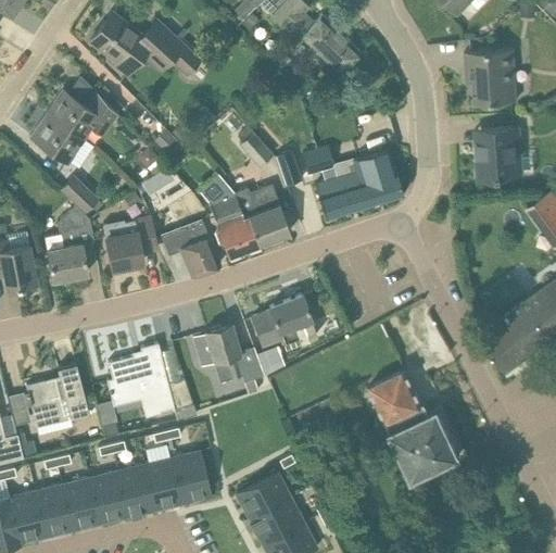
[(0,0),(0,10),(13,19),(24,0),(0,0)]
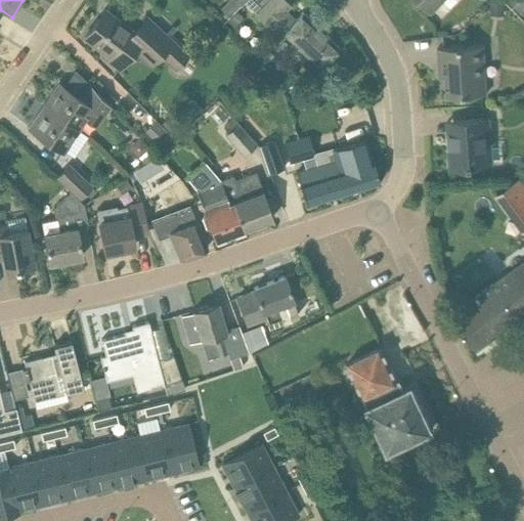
[(286,13),(291,8),(281,0),(271,0),(256,16),(270,30),(270,29),(281,39),(285,36),(320,71),(340,50),(303,14),(296,23),(286,13)]
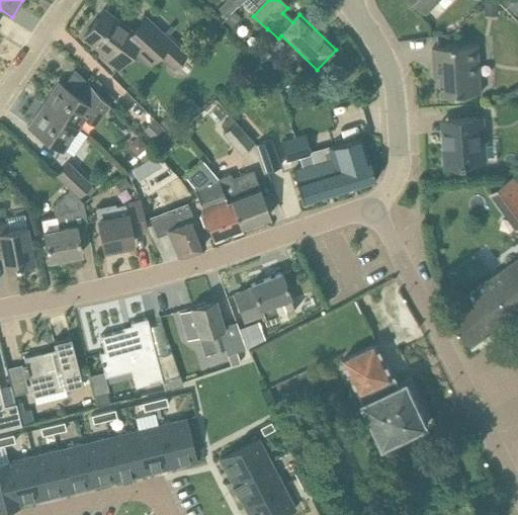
[(410,0),(427,15),(441,0),(410,0)]
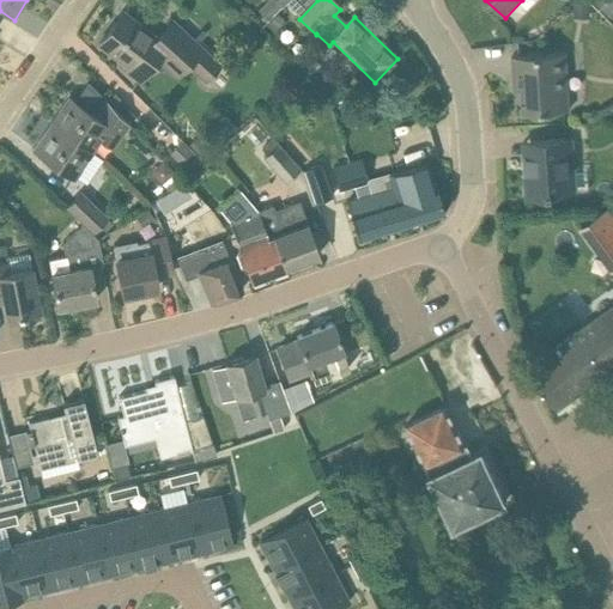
[(122,14),(99,46),(127,67),(123,71),(140,83),(156,62),(177,81),(190,68),(206,83),(220,67),(193,43),(171,23),(156,40),(122,14)]
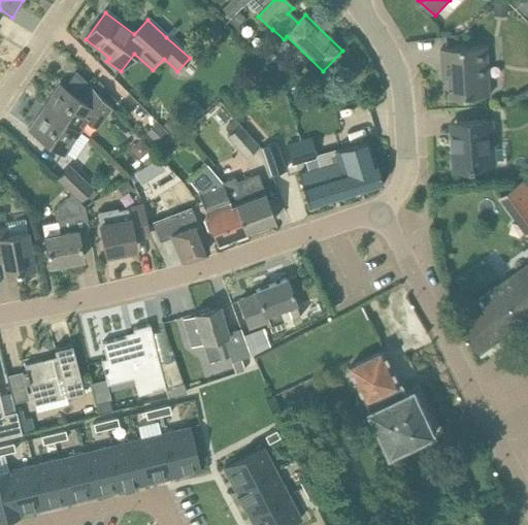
[(449,66),(451,100),(471,99),(491,98),(488,48),(441,52),(442,67),(449,66)]
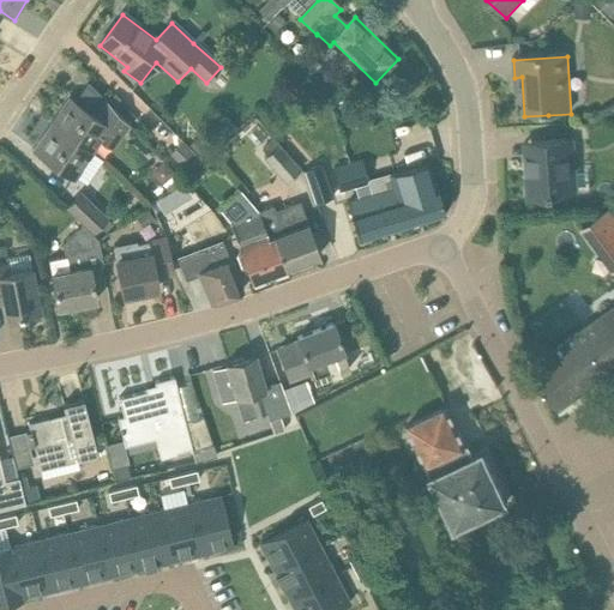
[(68,101),(52,127),(91,153),(98,143),(113,153),(130,128),(106,102),(95,119),(68,101)]
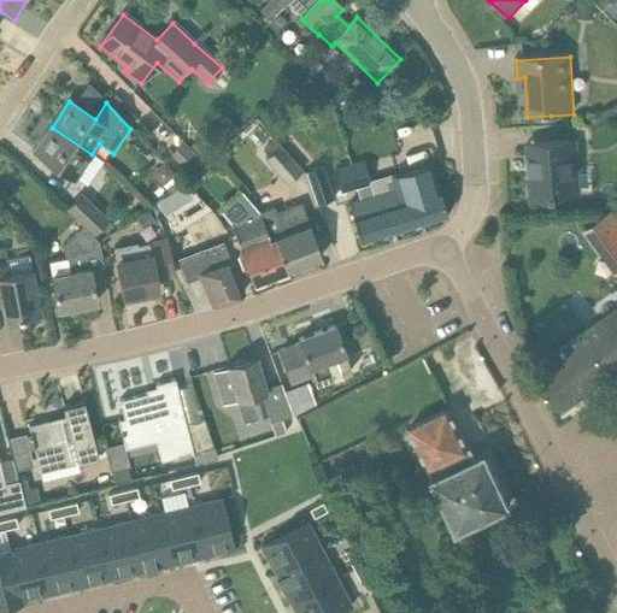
[(92,154),(52,128),(34,153),(75,181),(83,186),(99,161),(92,155),(92,154)]
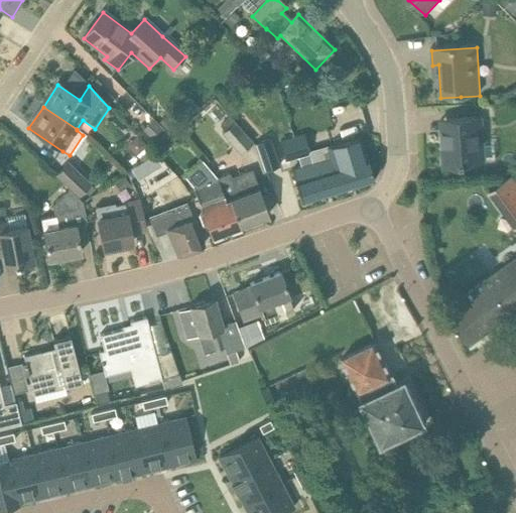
[(171,114),(160,123),(170,136),(182,126),(171,114)]
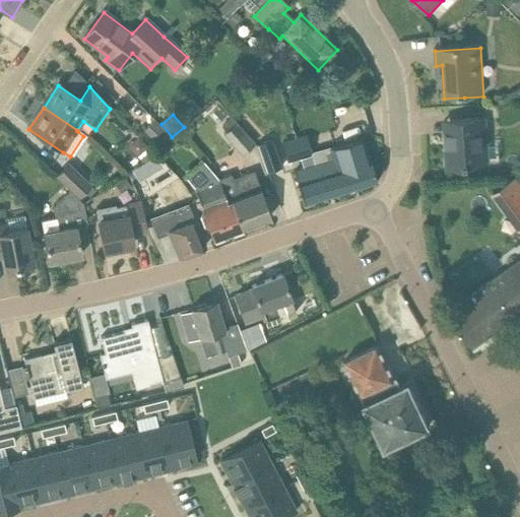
[(144,131),(160,149),(172,139),(155,121),(144,131)]
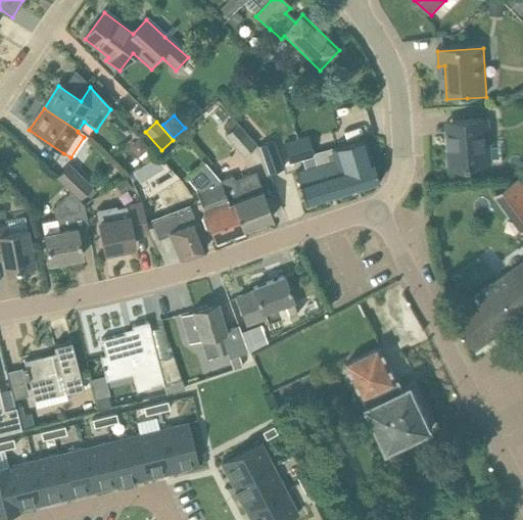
[(472,168),(491,166),(488,122),(447,124),(450,172),(472,171),(472,168)]
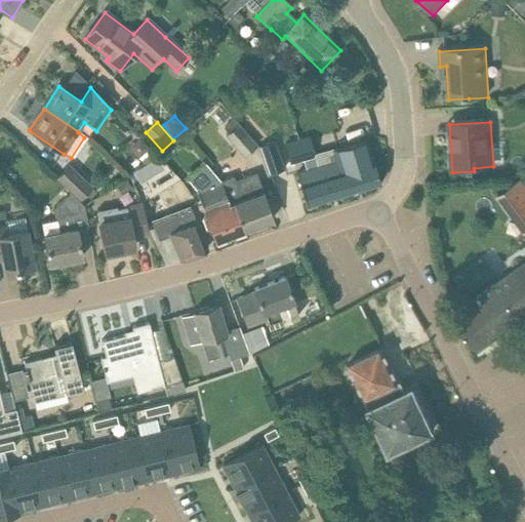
[(226,136),(245,158),(256,148),(238,125),(226,136)]
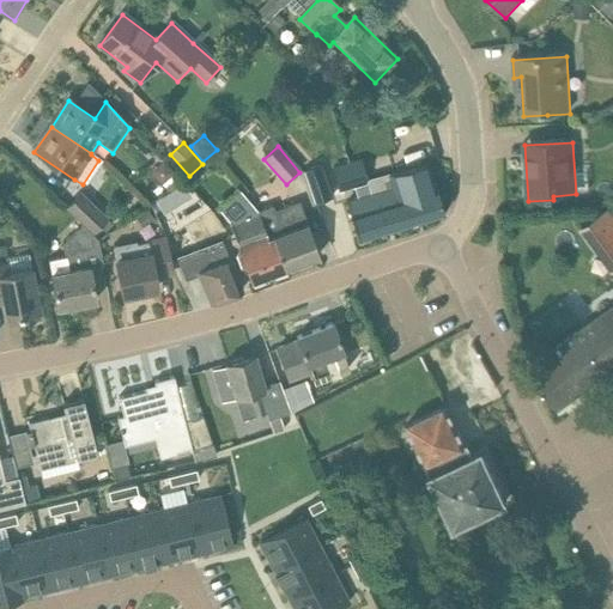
[(363,164),(334,172),(340,193),(369,183),(363,164)]
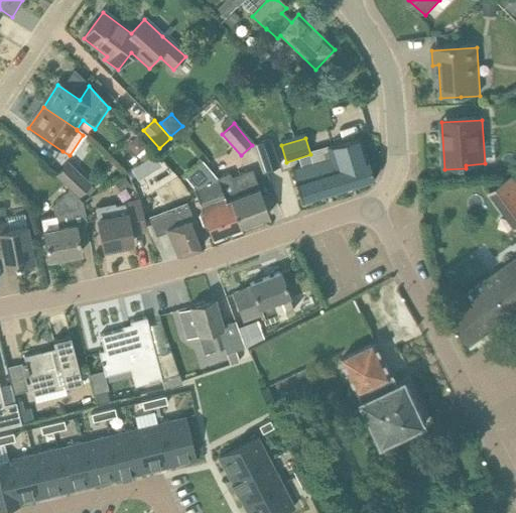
[(328,148),(332,160),(292,172),(296,184),(302,204),(374,181),(368,160),(367,160),(360,138),(341,144),(328,148)]
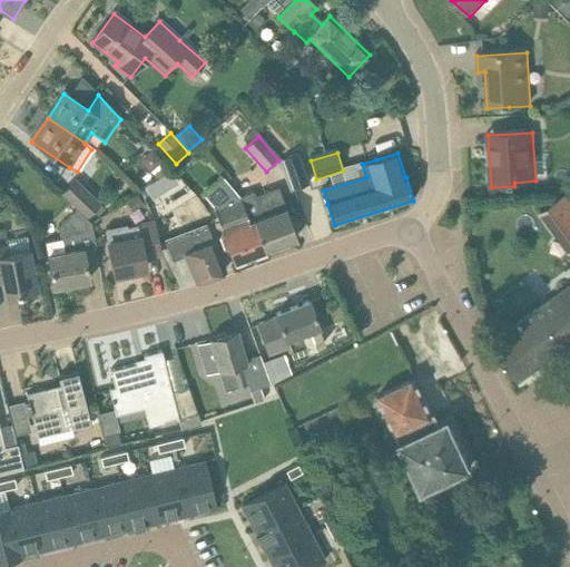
[(282,162),(292,192),(308,186),(298,156),(282,162)]
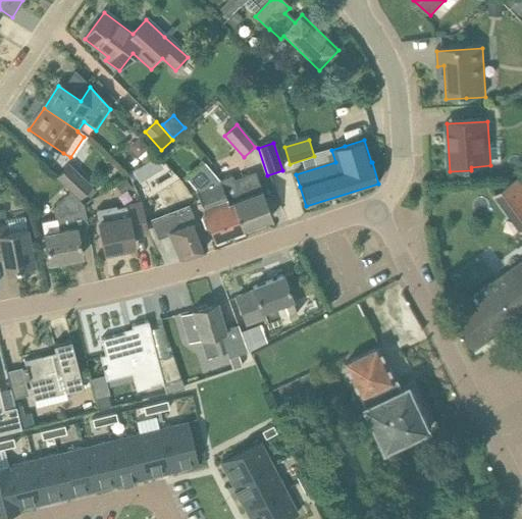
[(56,178),(71,193),(80,201),(93,188),(69,165),(56,178)]
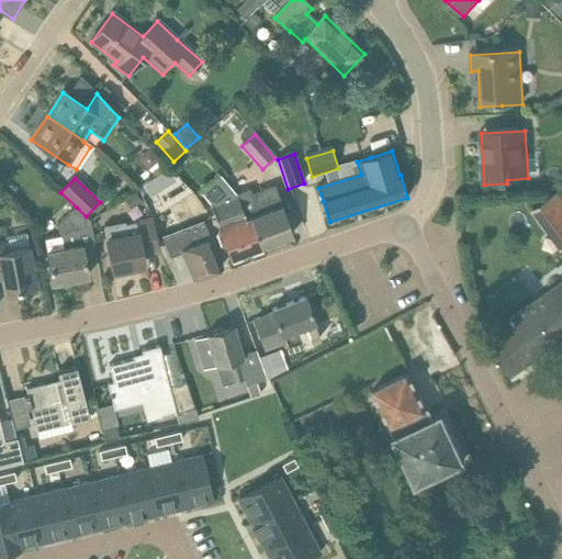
[(154,181),(144,188),(150,198),(161,191),(154,181)]
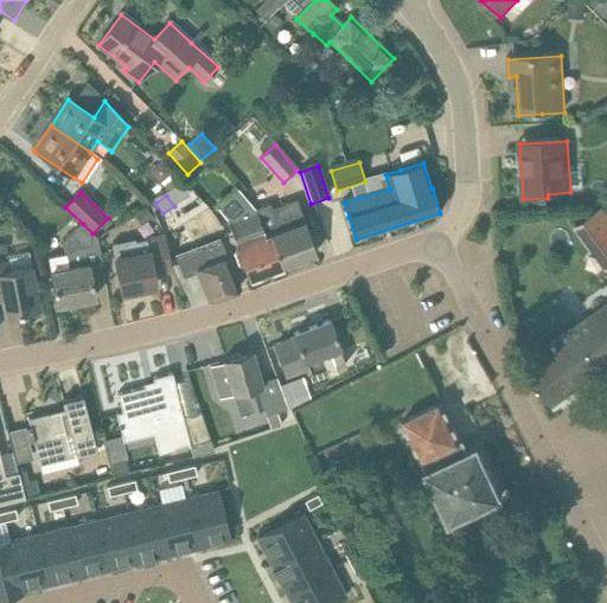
[(270,206),(255,212),(264,239),(272,237),(283,268),(317,255),(308,232),(305,224),(296,201),(272,211),(270,206)]
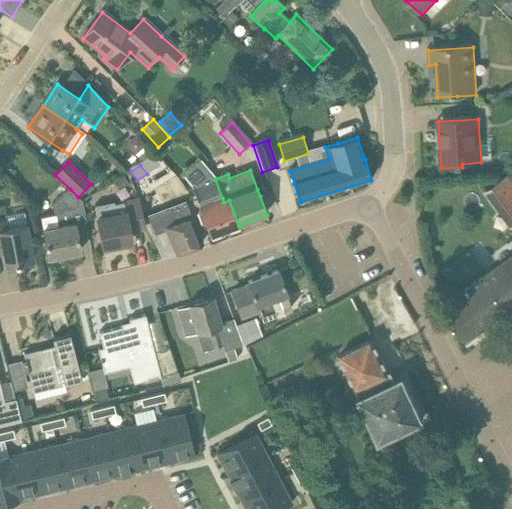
[(511,184),(508,178),(487,194),(511,227),(511,184)]
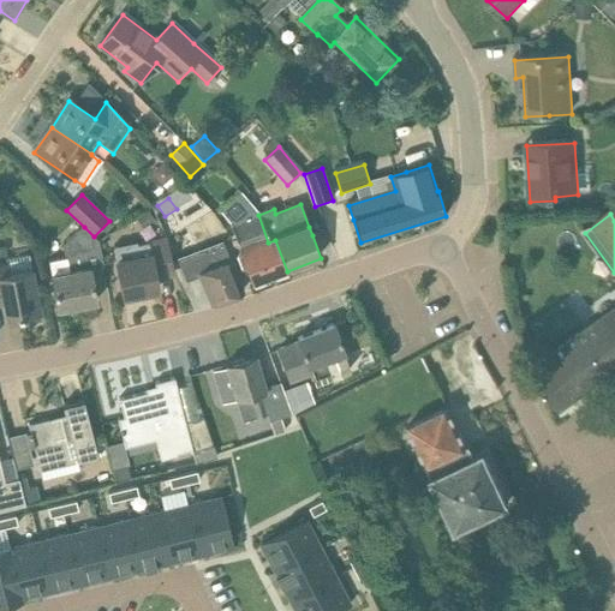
[(268,243),(258,215),(231,226),(239,249),(240,253),(238,258),(243,270),(248,271),(254,288),(267,283),(266,279),(287,271),(275,240),(268,243)]
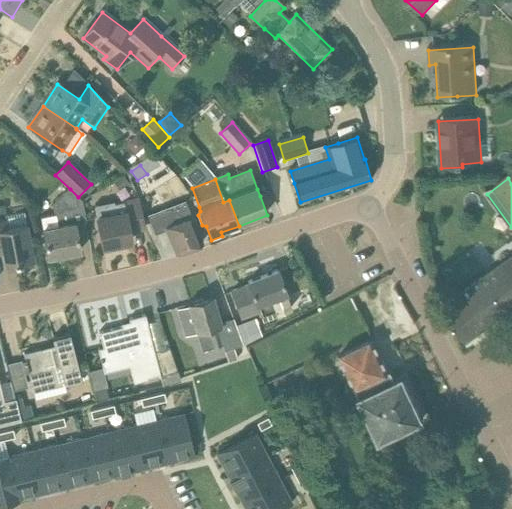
[(78,197),(70,189),(52,206),(54,216),(41,219),(48,260),(81,253),(75,224),(86,222),(85,215),(82,201),(78,197)]
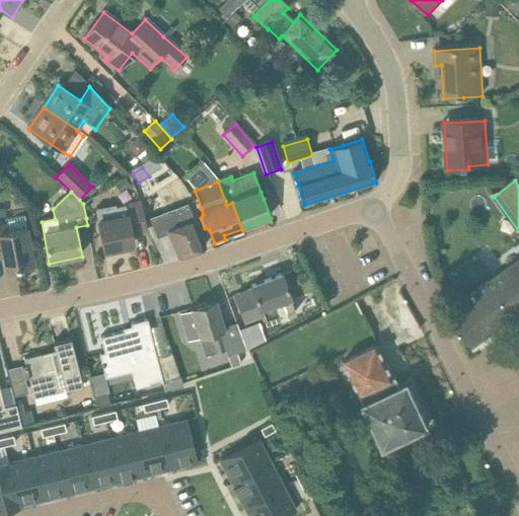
[(98,222),(104,252),(133,246),(132,236),(146,233),(140,204),(125,207),(126,217),(98,222)]
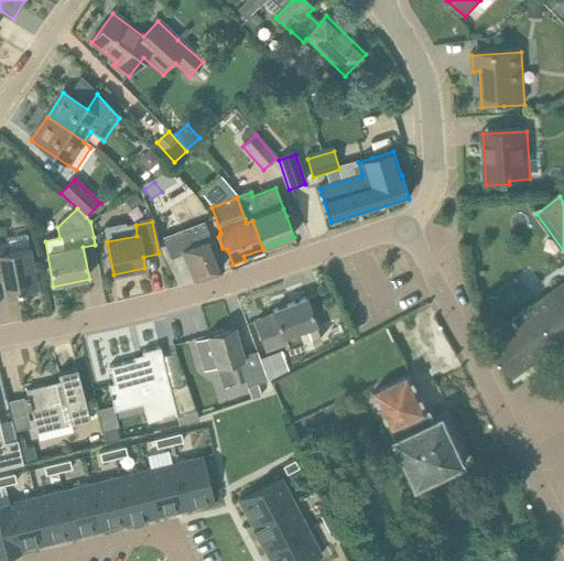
[(184,255),(194,281),(223,270),(205,223),(163,238),(171,260),(184,255)]
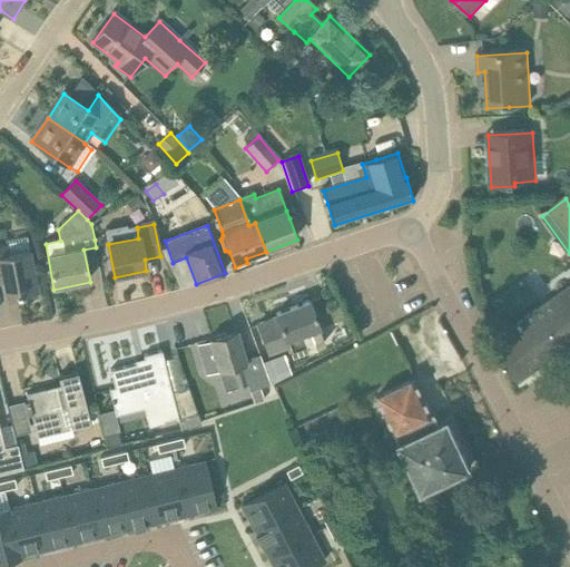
[(0,246),(0,283),(3,283),(7,299),(38,293),(30,252),(9,256),(7,245),(0,246)]
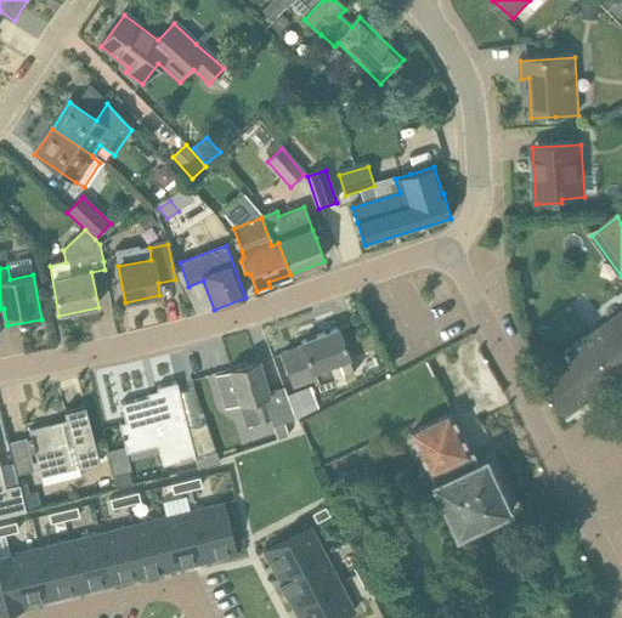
[(538,375),(567,417),(621,376),(621,313),(558,361),(538,375)]
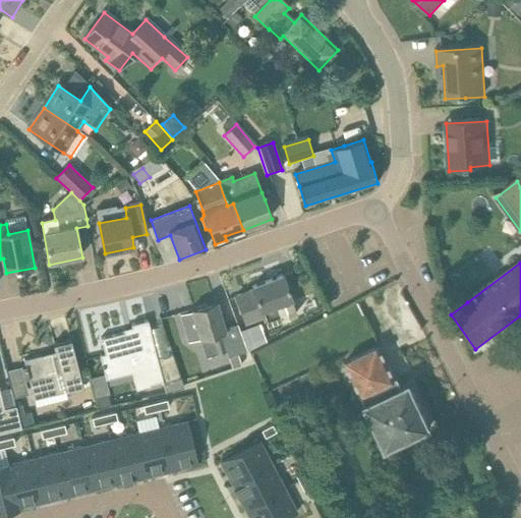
[(236,298),(245,324),(264,317),(267,324),(281,319),(282,322),(296,315),(291,300),(292,300),(284,278),(252,289),(253,292),(236,298)]
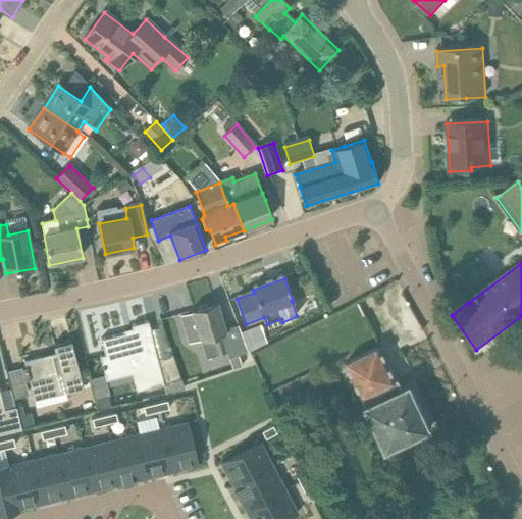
[(217,304),(192,312),(201,342),(210,339),(216,357),(227,354),(229,359),(248,353),(244,342),(238,326),(225,330),(217,304)]
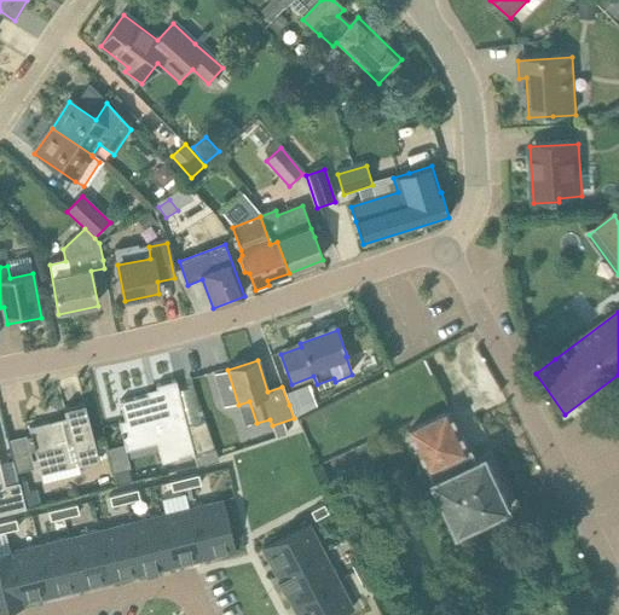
[(157,437),(158,442),(157,444),(162,465),(179,460),(179,459),(192,456),(194,457),(195,456),(198,468),(218,463),(204,422),(187,427),(175,383),(156,388),(160,400),(151,402),(149,396),(120,404),(125,422),(119,424),(127,453),(128,452),(126,446),(157,437)]
